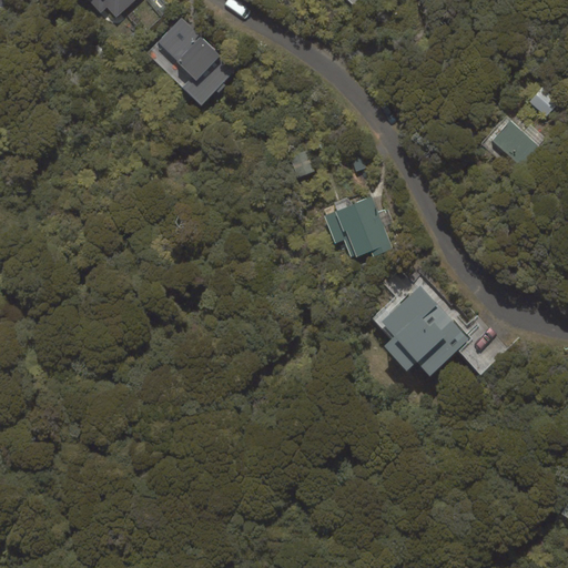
[(89,0),(101,12),(108,7),(117,17),(134,0),(89,0)]
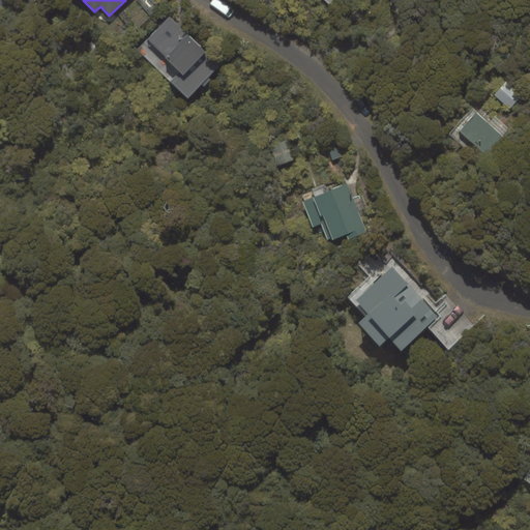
[(219,65),(169,17),(137,49),(187,98),(219,65)]
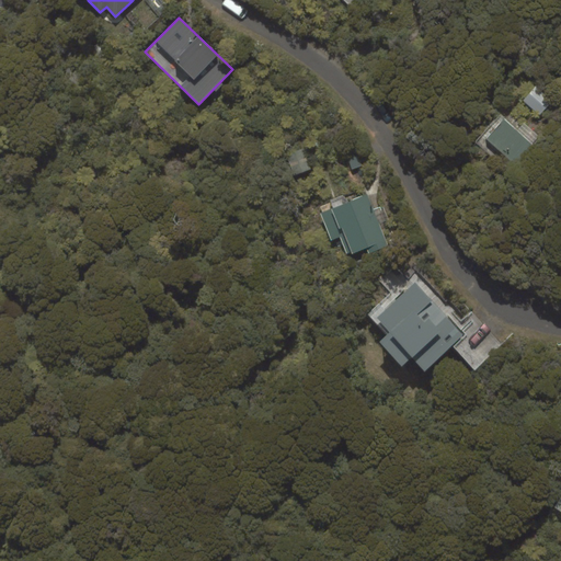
[(552,102),(536,87),(523,100),(539,115),(552,102)]
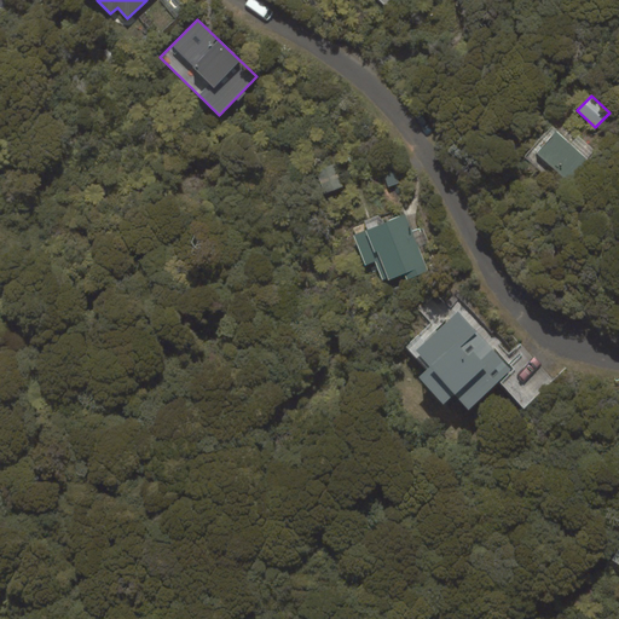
[(586,157),(557,131),(537,152),(566,180),(586,157)]
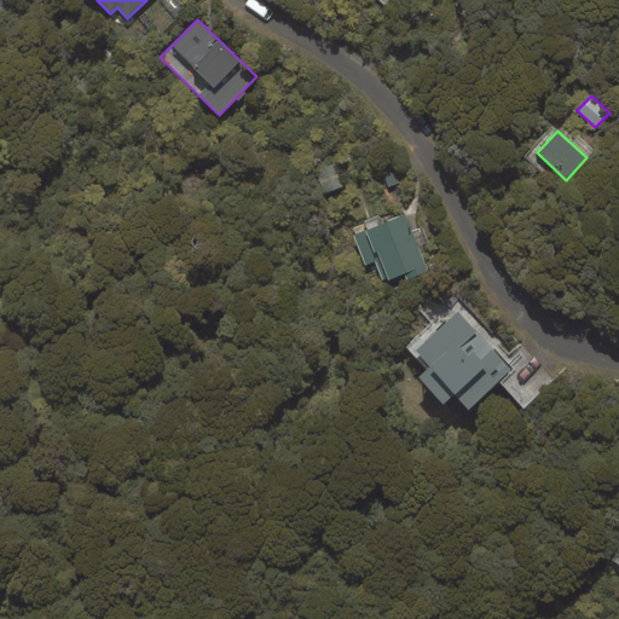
[(343,186),(335,165),(316,171),(324,194),(343,186)]
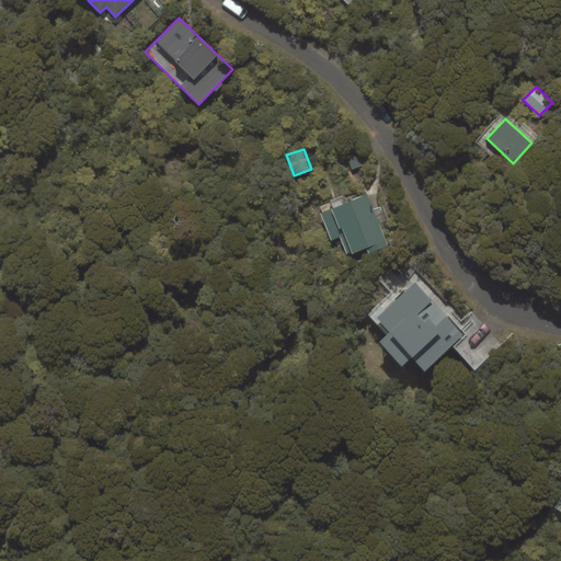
[(352,169),(362,165),(357,153),(347,158),(352,169)]
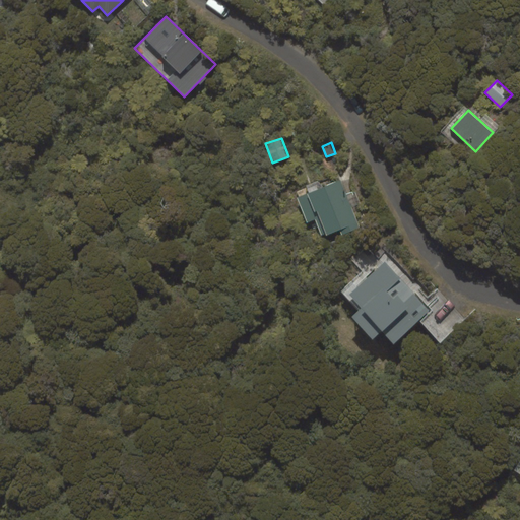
[(361,229),(340,179),(297,197),(307,222),(315,219),(321,235),(326,233),(326,236),(339,230),(342,237),(361,229)]
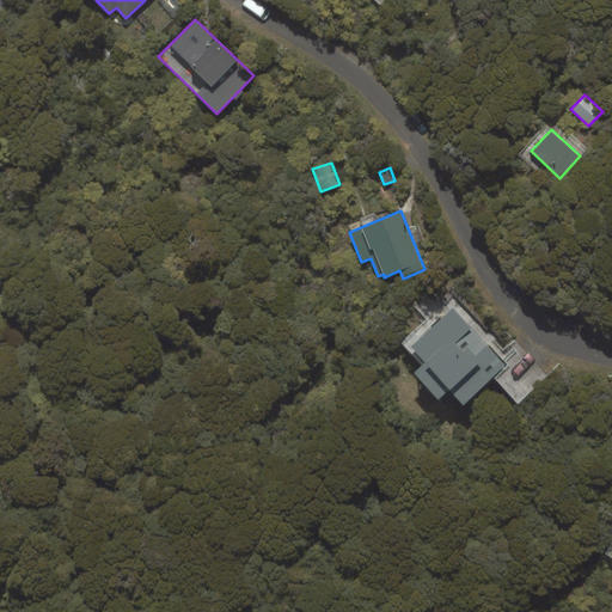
[(506,363),(453,307),(411,347),(426,361),(414,373),(439,399),(450,389),(464,404),(494,377),(506,363)]
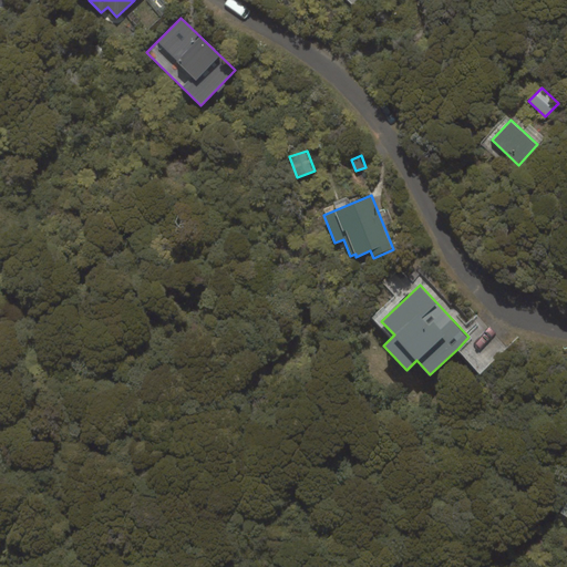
[(468,337),(457,349),(480,372),(506,347),(484,323),(468,337)]
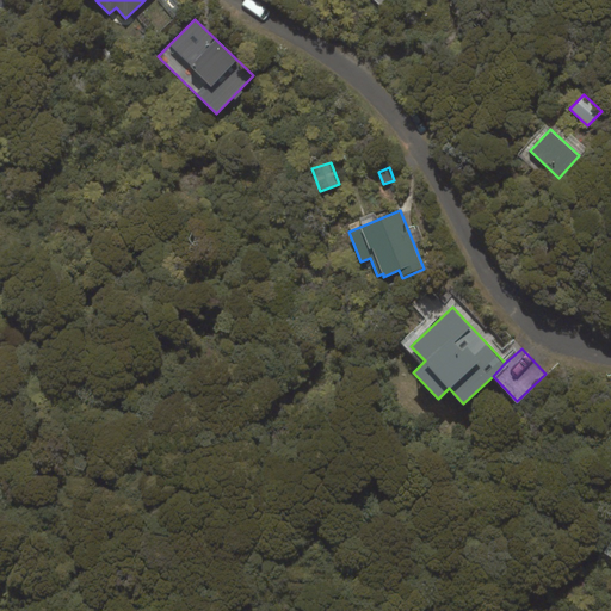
All buildings are outlined.
